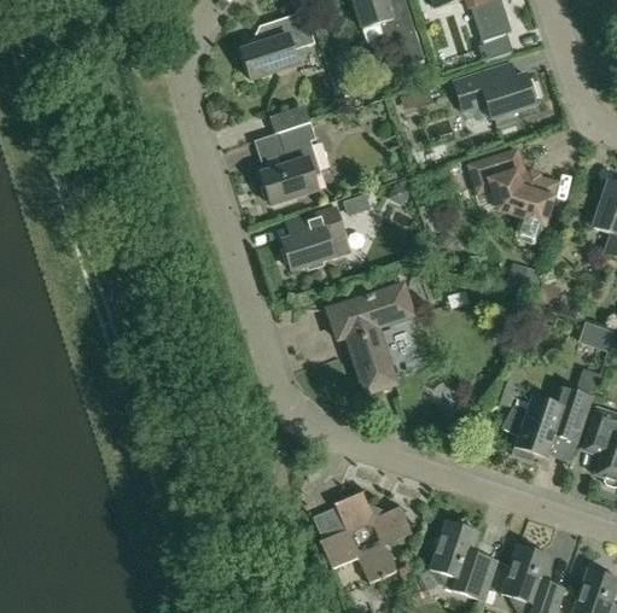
[(354,0),(364,27),(368,41),(384,35),(388,45),(400,41),(407,62),(424,56),(406,0),(389,0),(354,0)]
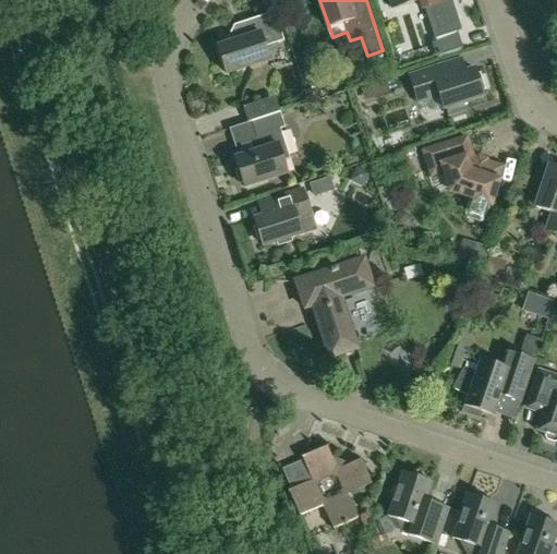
[(391,0),(394,5),(410,0),(421,0),(423,7),(428,5),(433,17),(430,19),(435,35),(462,26),(452,0),(391,0)]
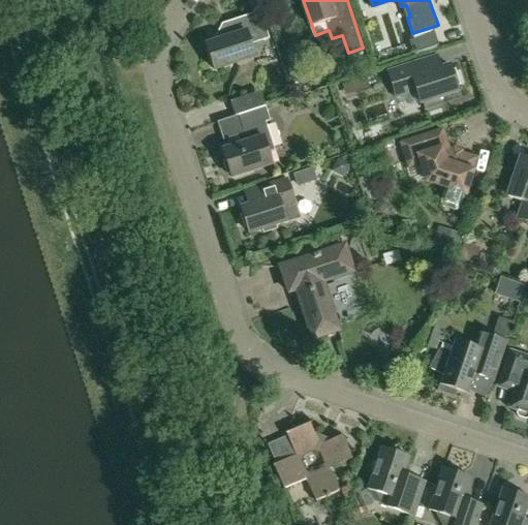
[(207,41),(215,66),(255,54),(251,41),(270,35),(261,7),(226,20),(230,30),(227,34),(207,41)]
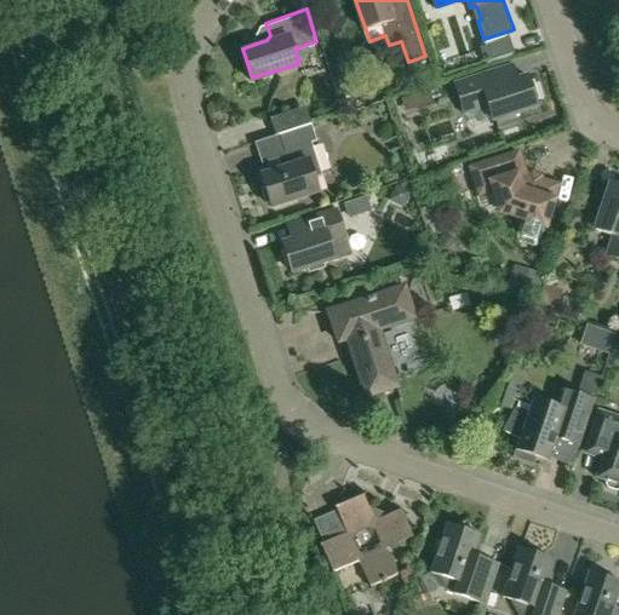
[(508,35),(480,44),(485,57),(511,49),(508,35)]
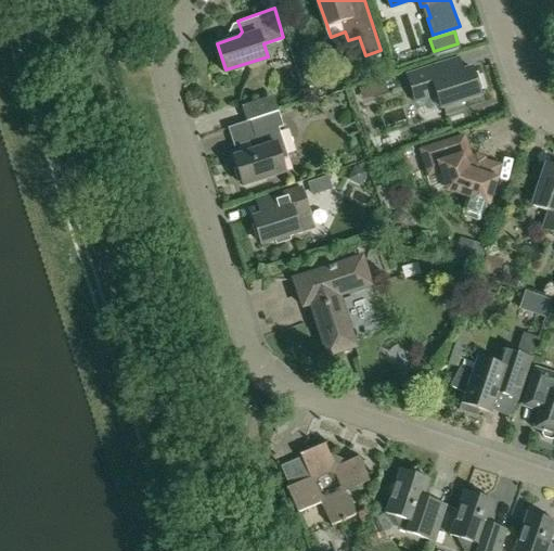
[(473,65),(462,68),(459,55),(408,72),(416,99),(437,92),(441,105),(445,104),(446,111),(463,105),(461,100),(481,92),(473,65)]
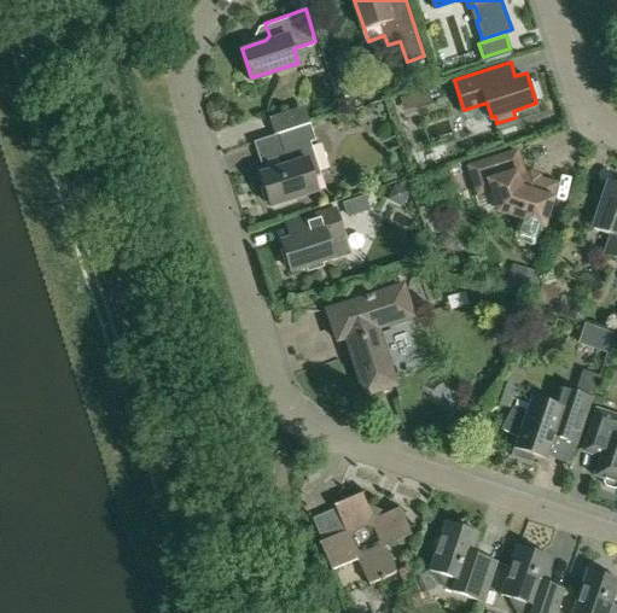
[(312,121),(279,130),(289,159),(286,163),(261,171),(272,203),(319,188),(314,175),(322,171),(312,139),(316,138),(312,121)]
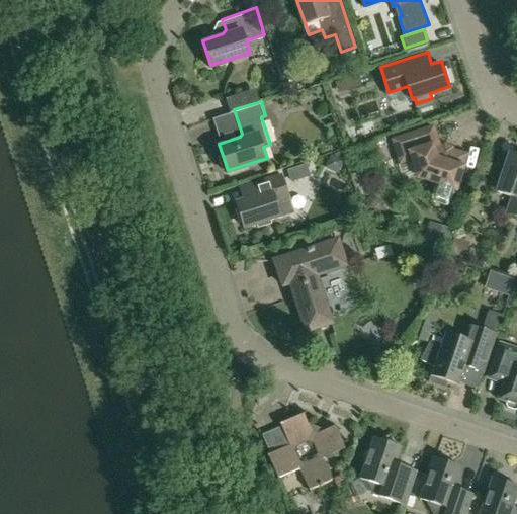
[(418,174),(436,181),(431,194),(433,199),(446,203),(450,201),(455,187),(456,187),(463,164),(462,164),(466,152),(439,143),(433,124),(394,138),(399,154),(410,151),(418,174)]
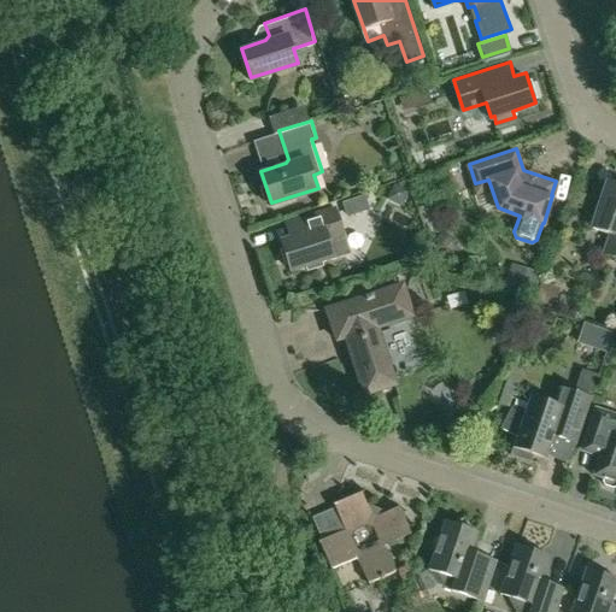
[(615,182),(608,180),(592,224),(611,231),(605,251),(615,254),(615,182)]
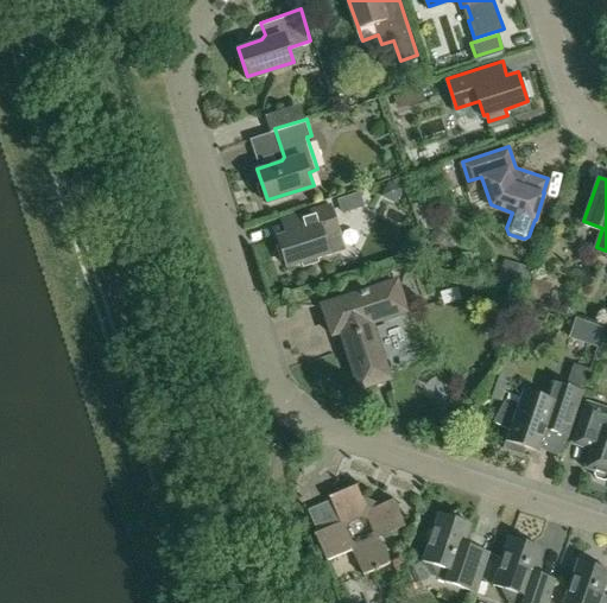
[(284,233),(278,235),(288,264),(302,259),(304,264),(318,259),(317,254),(340,247),(343,242),(330,203),(279,220),(284,233)]
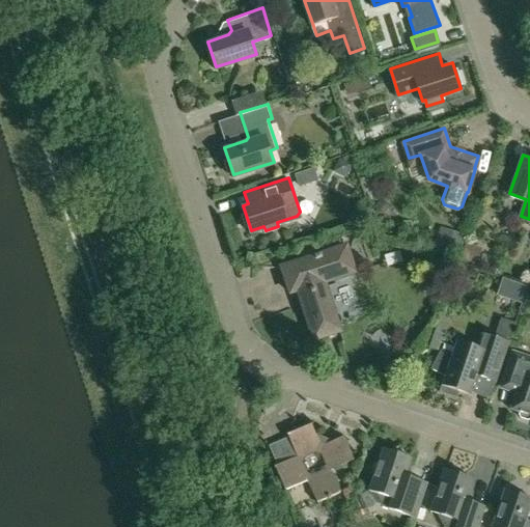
[(346,243),(282,265),(290,290),(299,287),(313,333),(313,334),(314,337),(341,328),(340,325),(339,325),(325,279),(355,270),(346,243)]
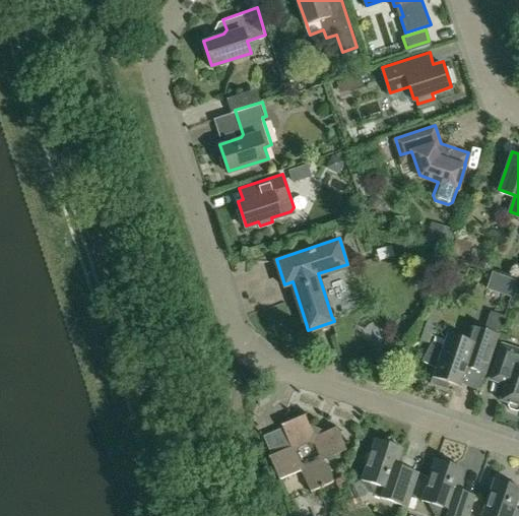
[(431,252),(419,257),(428,273),(439,267),(431,252)]
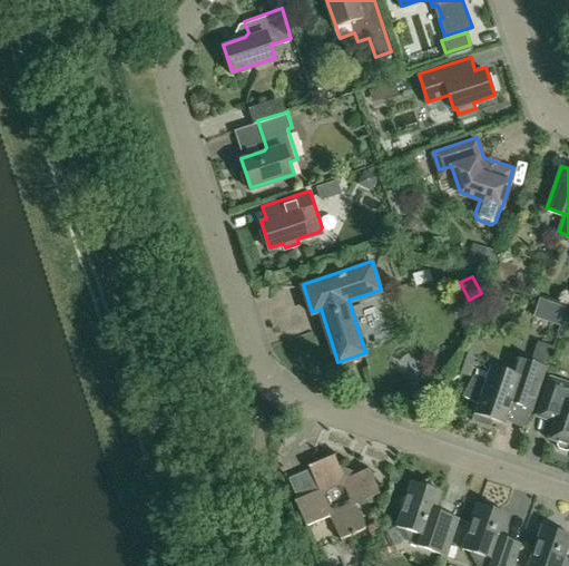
[(511,400),(533,408),(547,366),(520,357),(516,372),(491,364),(488,376),(476,371),(463,392),(480,399),(473,418),(491,423),(493,418),(504,421),(511,400)]
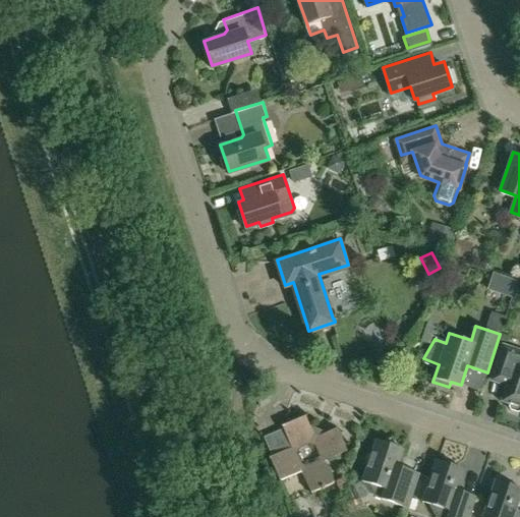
[(492,378),(507,383),(502,399),(510,402),(510,404),(511,407),(518,409),(519,409),(519,348),(503,342),(492,378)]
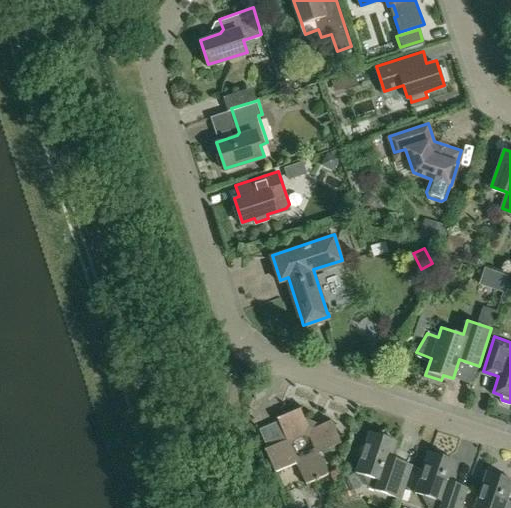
[(287,438),(265,447),(275,469),(297,460),(306,482),(316,477),(317,478),(319,477),(319,476),(329,472),(319,450),(341,441),(331,418),(317,424),(315,420),(312,421),(311,419),(307,421),(300,406),(278,416),(287,438)]
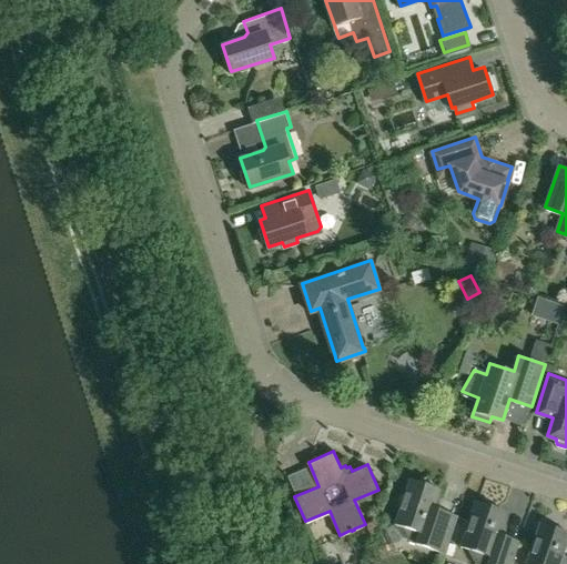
[(446,552),(458,514),(438,507),(436,501),(441,487),(433,484),(427,475),(418,480),(411,477),(405,492),(396,496),(401,506),(395,522),(403,525),(411,540),(446,552)]
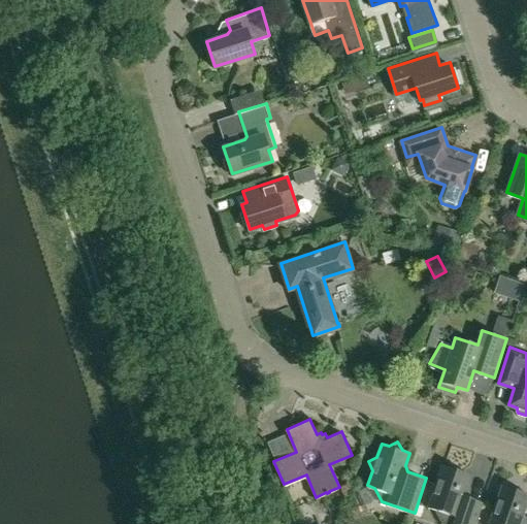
[(428,506),(435,509),(442,522),(447,523),(474,523),(482,504),(465,499),(463,495),(470,473),(442,464),(428,506)]
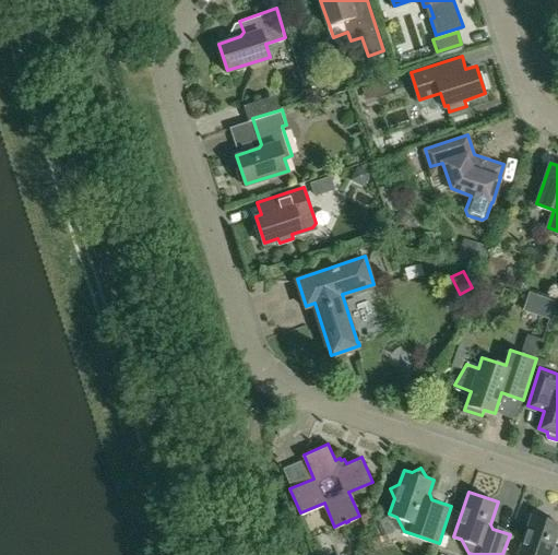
[(557,551),(556,550),(554,545),(557,532),(557,521),(532,512),(517,554),(557,554),(557,551)]
